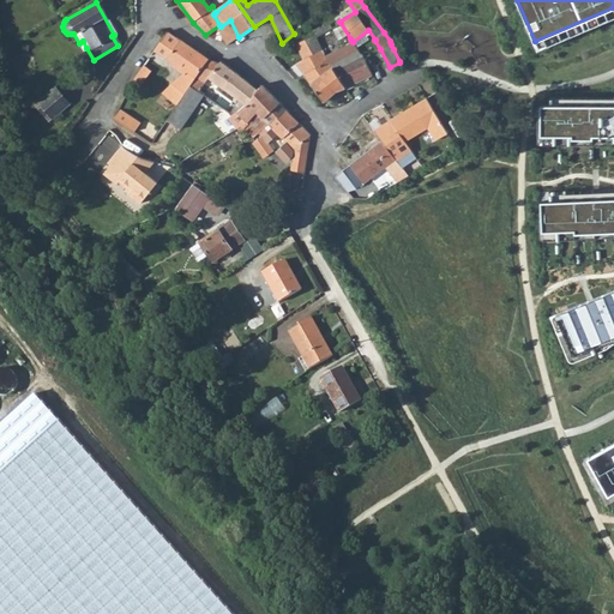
[(239,37),(230,20),(221,26),(229,43),(239,37)]
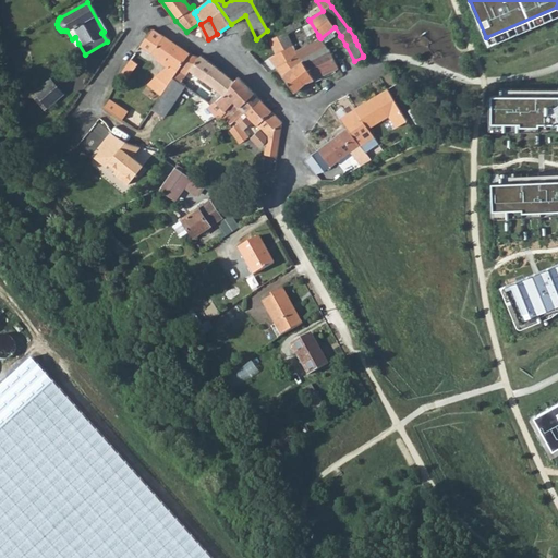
[(140,45),(169,62),(148,83),(162,93),(174,75),(179,68),(181,64),(190,53),(152,28),(140,45)]
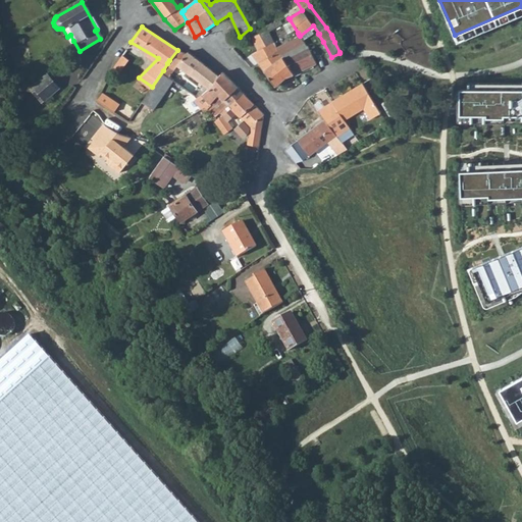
[(294,73),(282,56),(278,52),(269,31),(268,30),(251,36),(258,51),(252,54),(274,87),(276,86),(286,77),(294,73)]
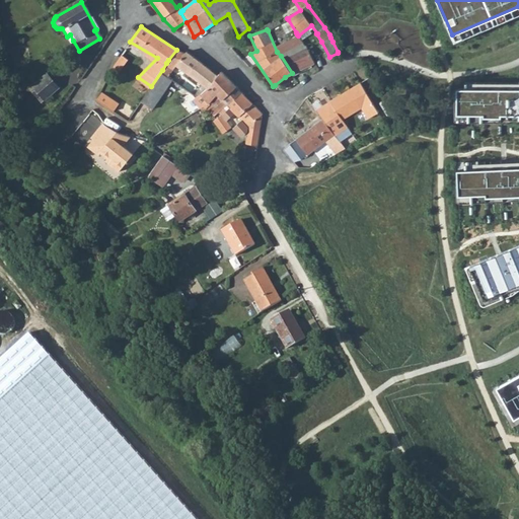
[(292,73),(314,63),(298,35),(297,34),(275,48),(277,52),(281,56),(292,73)]
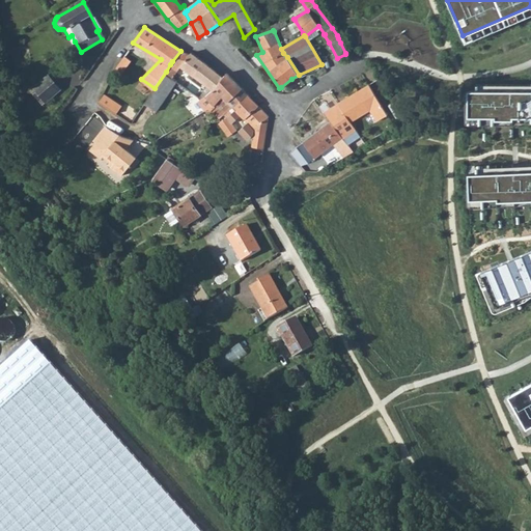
[(223,77),(192,53),(180,51),(172,61),(180,65),(212,88),(223,77)]
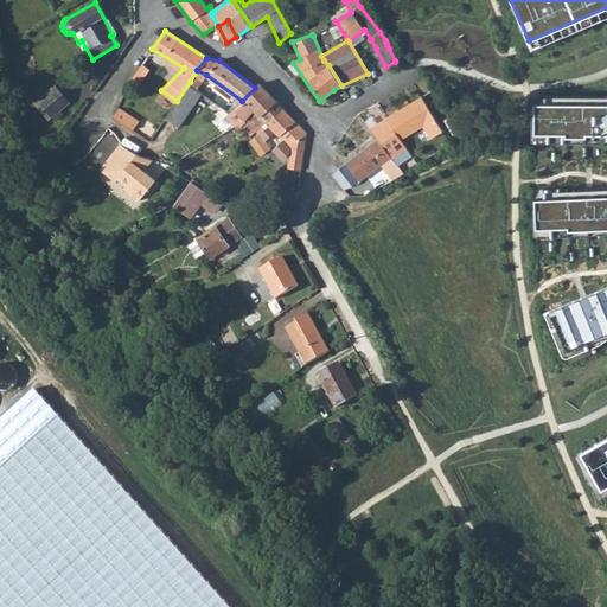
[(136,87),(149,70),(141,63),(129,78),(128,82),(136,87)]
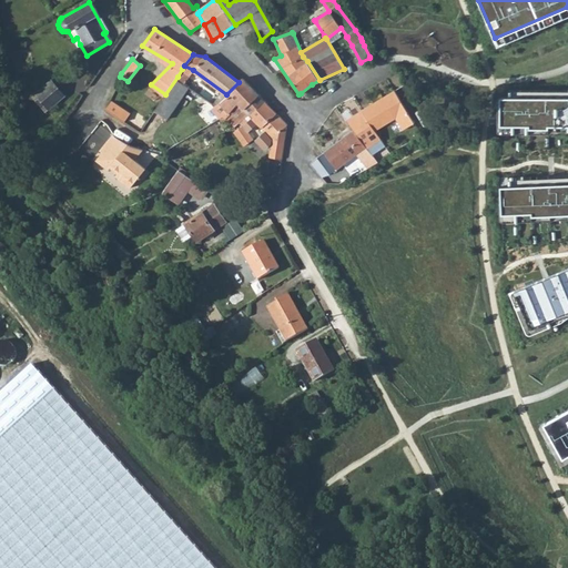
[(191,75),(193,70),(184,66),(182,69),(191,75)]
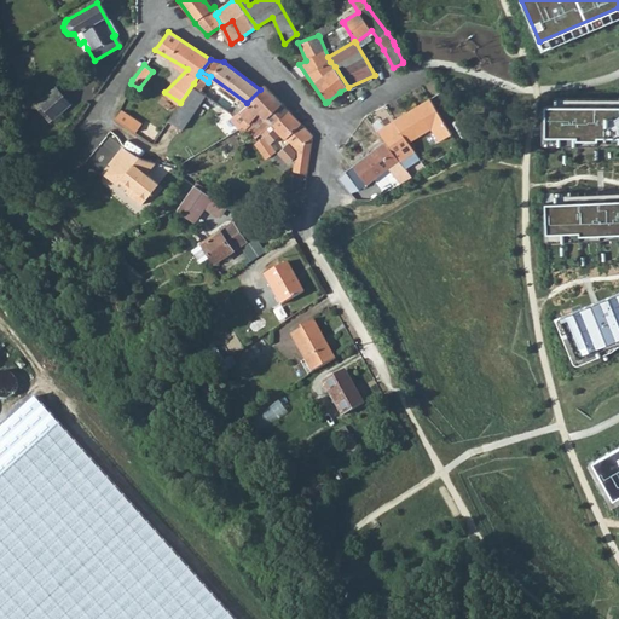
[(194,84),(202,91),(209,82),(208,82),(198,75),(194,84)]
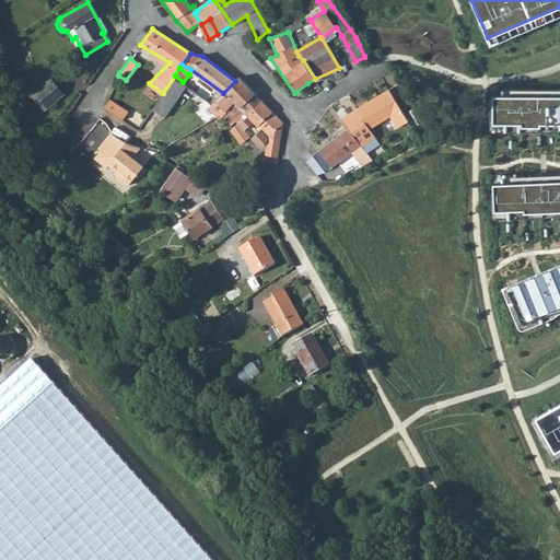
[(217,101),(226,111),(235,102),(246,113),(260,98),(238,77),(235,81),(223,93),(217,101)]
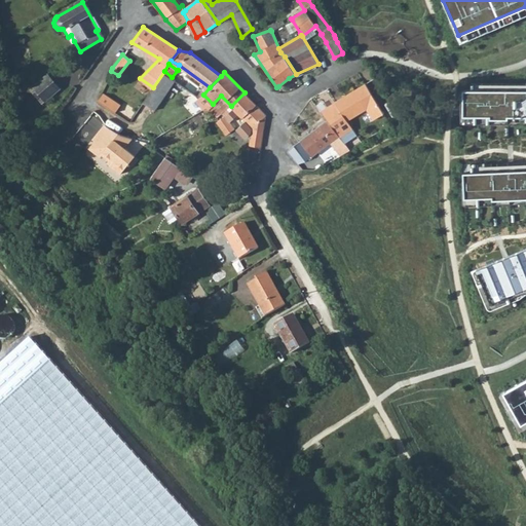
[(45,105),(62,90),(48,75),(32,88),(45,105)]
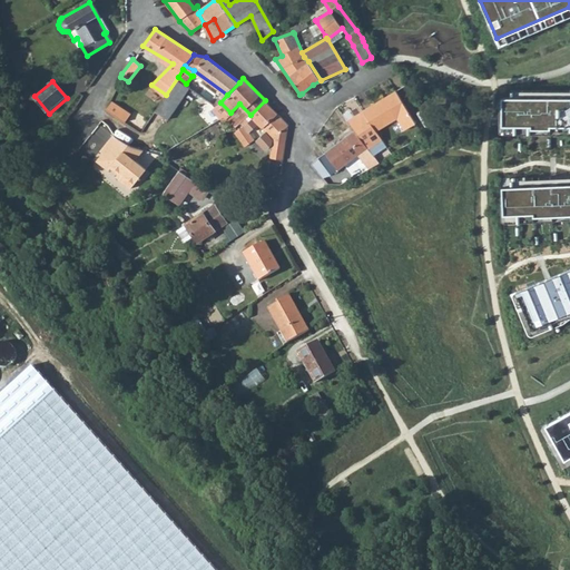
[(414,124),(396,90),(361,110),(375,131),(397,118),(404,129),(414,124)]
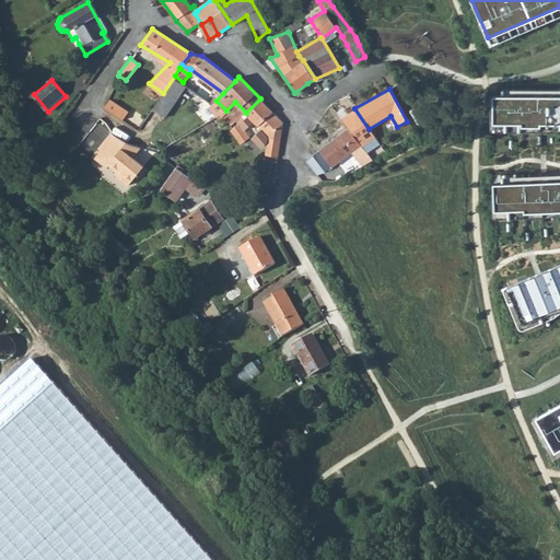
[(559,94),(493,94),(493,123),(522,123),(522,126),(541,126),(541,124),(559,123),(559,94)]
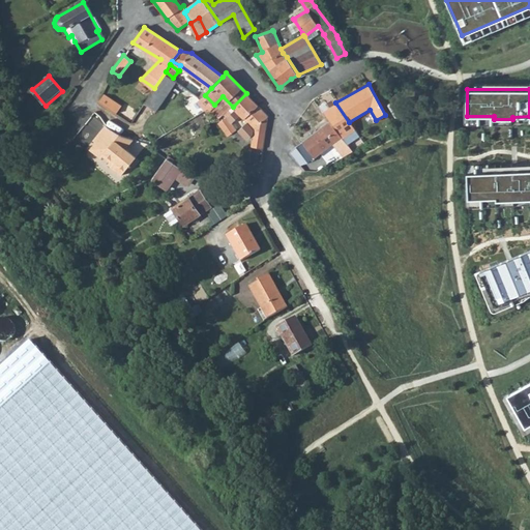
[(235,109),(254,129),(251,147),(263,148),(267,118),(268,116),(252,99),(248,96),(246,93),(233,107),(223,96),(214,105),(216,107),(210,111),(214,115),(217,112),(222,117),(232,108),(234,110),(235,109)]
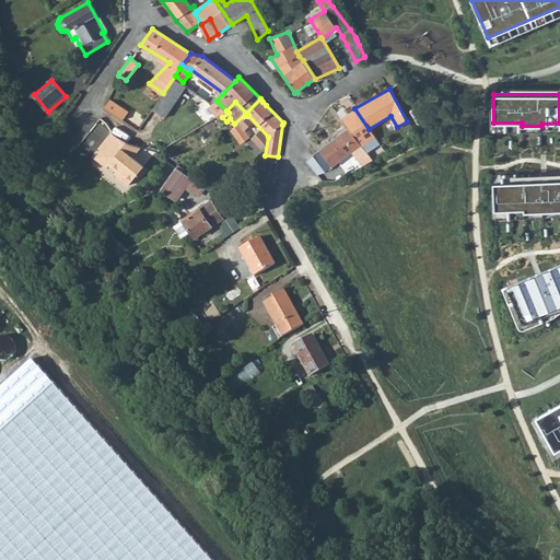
[(103,104),(102,107),(116,116),(120,108),(106,100),(103,104)]
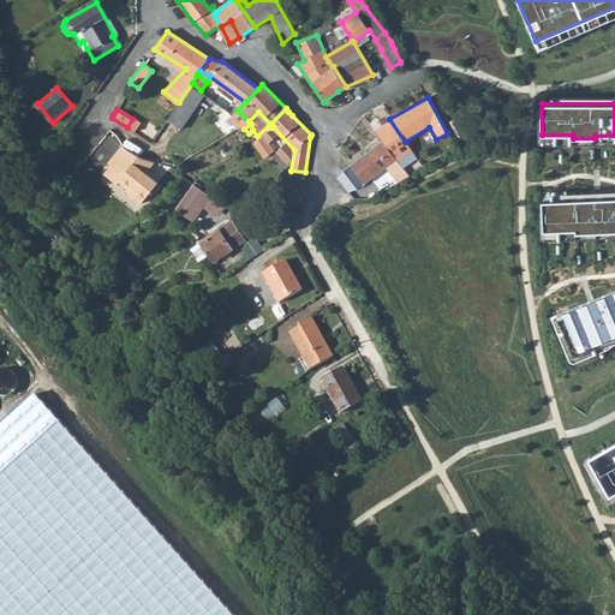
[(389,119),(374,129),(382,141),(401,165),(416,157),(405,142),(389,119)]
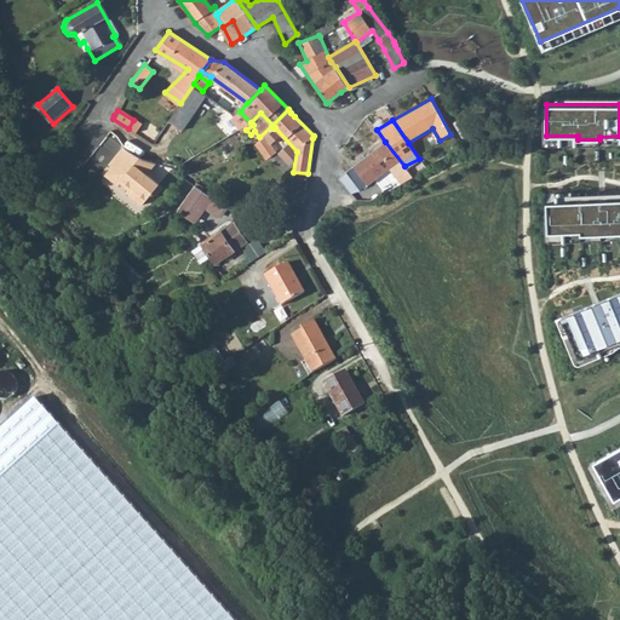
[(267,138),(256,145),(267,160),(276,153),(267,138)]
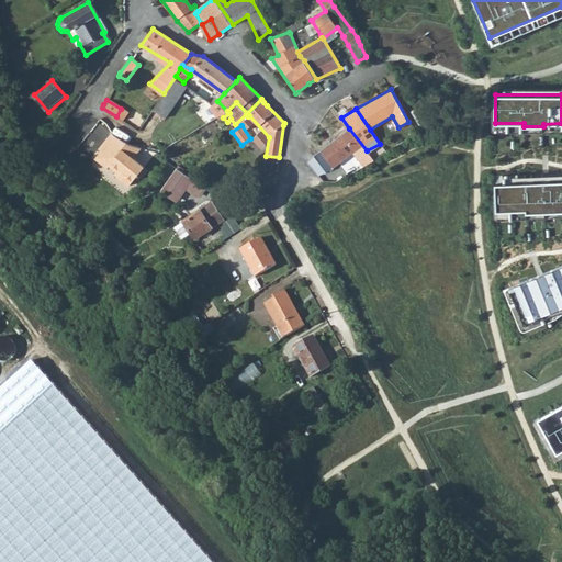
[(349,128),(315,156),(326,170),(327,172),(352,153),(358,160),(344,170),(348,177),(373,160),(349,128)]
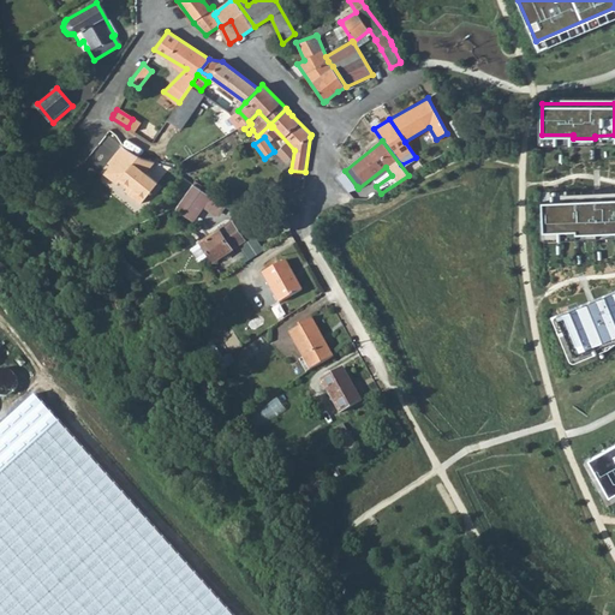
[(126,147),(123,143),(113,155),(115,157),(105,171),(117,181),(119,178),(127,185),(125,187),(141,201),(157,180),(147,171),(155,161),(147,159),(143,157),(142,157),(141,156),(126,147)]
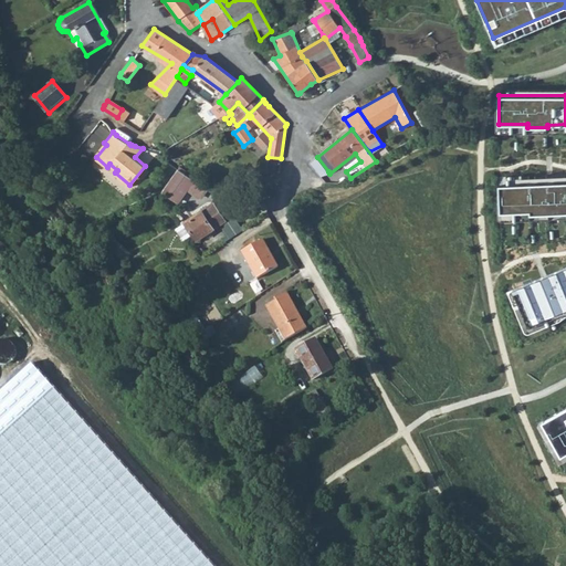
[(328,171),(317,157),(310,165),(322,178),(328,171)]
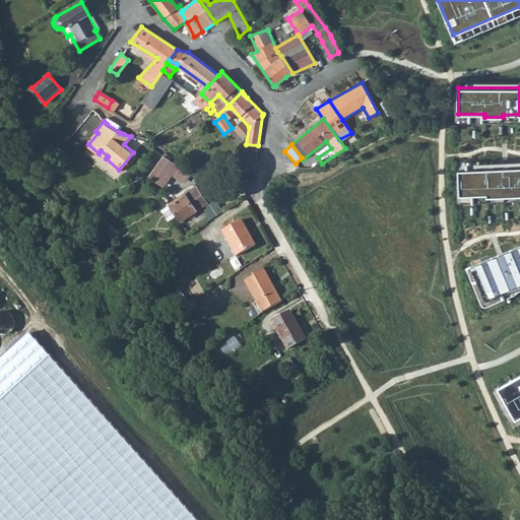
[(189,172),(166,154),(152,174),(151,175),(165,184),(173,173),(183,180),(189,172)]
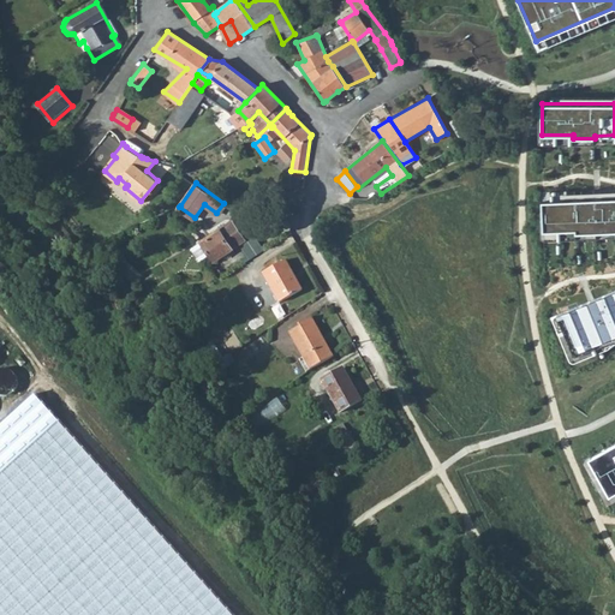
[(614,197),(542,201),(543,232),(575,231),(575,233),(614,232),(614,197)]
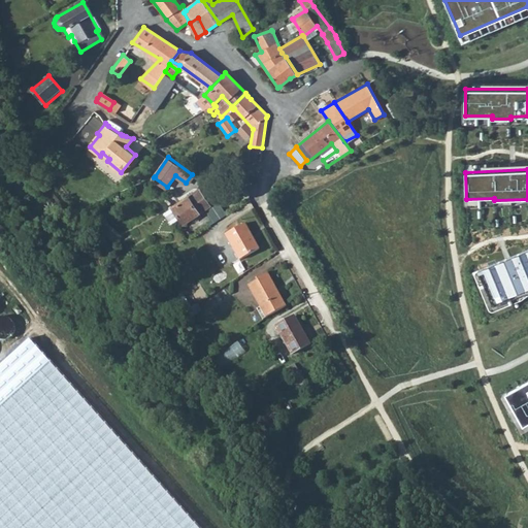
[(183,222),(210,204),(199,189),(172,206),(183,222)]
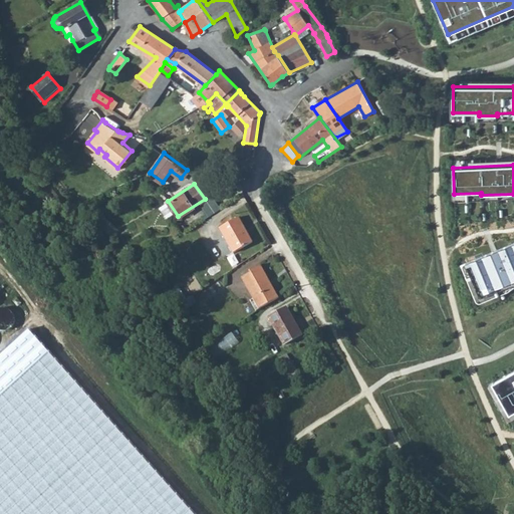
[(99,225),(114,236),(119,229),(104,218),(99,225)]
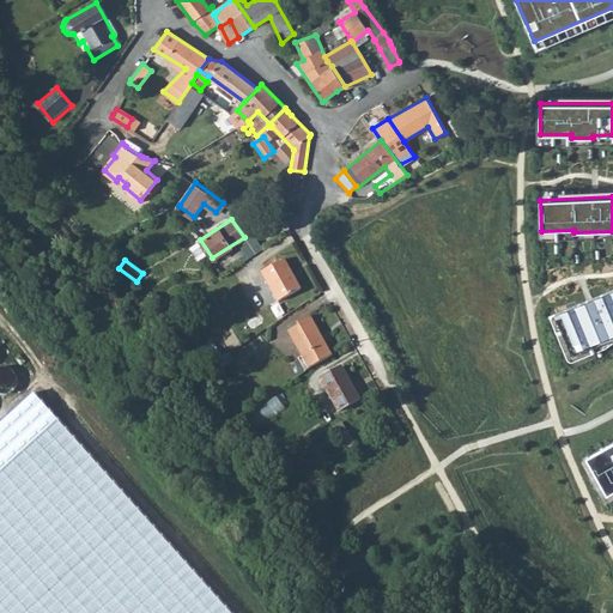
[(280,303),(303,291),(285,261),(263,274),(280,303)]
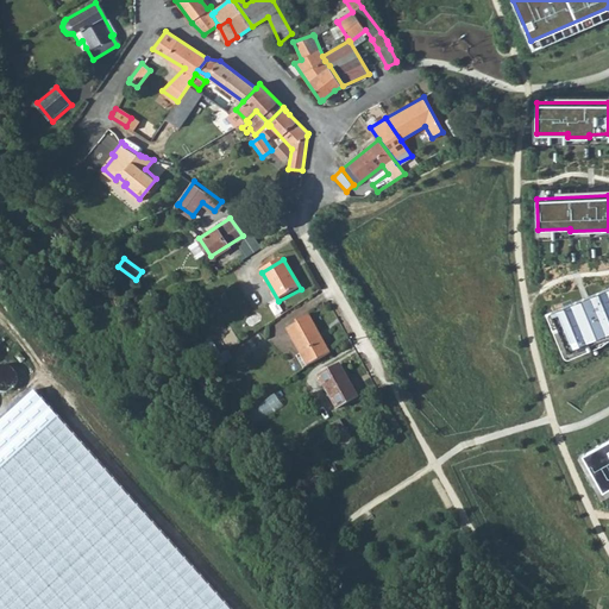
[(608,287),(552,311),(569,352),(608,336),(608,332),(608,331),(608,287)]
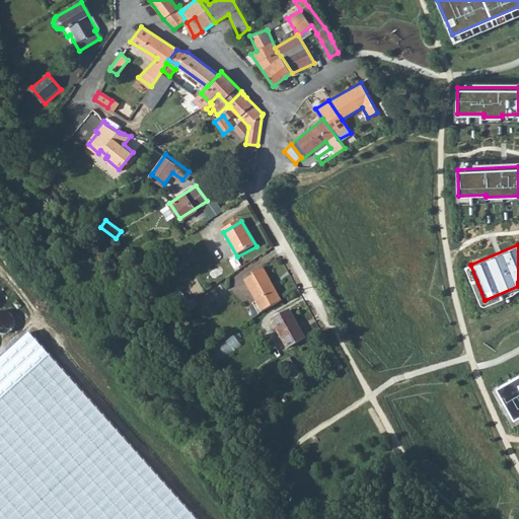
[(282,299),(264,267),(253,273),(253,275),(245,279),(265,312),(282,299)]
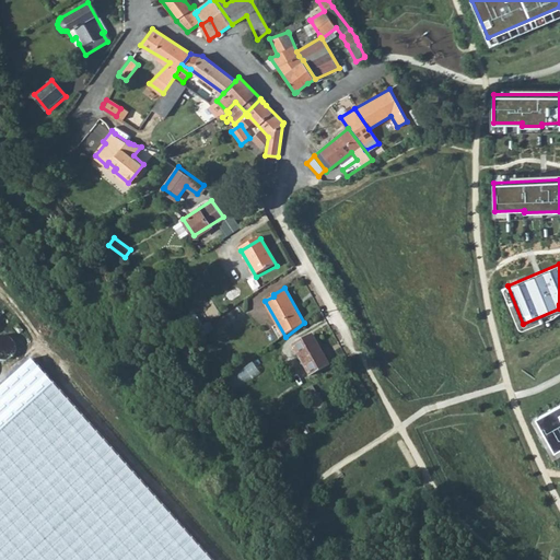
[(312,376),(330,365),(314,335),(294,347),(312,376)]
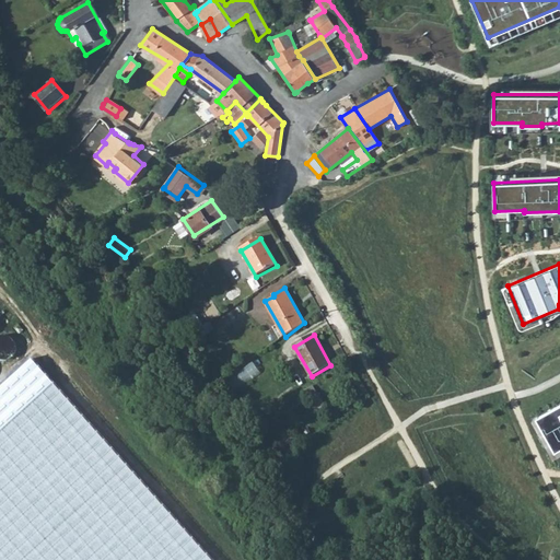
[(0,336),(0,354),(13,356),(15,338),(0,336)]
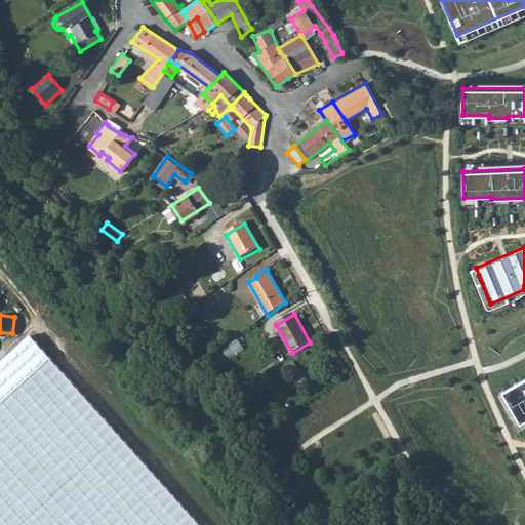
[(200,524),(30,336),(0,363),(0,524),(200,524)]
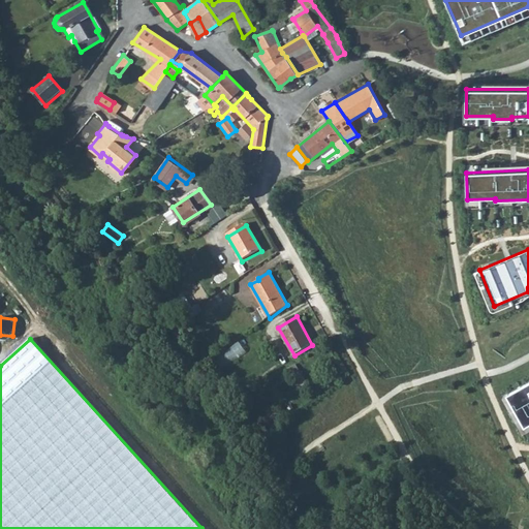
[(218,353),(223,364),(247,353),(242,342),(218,353)]
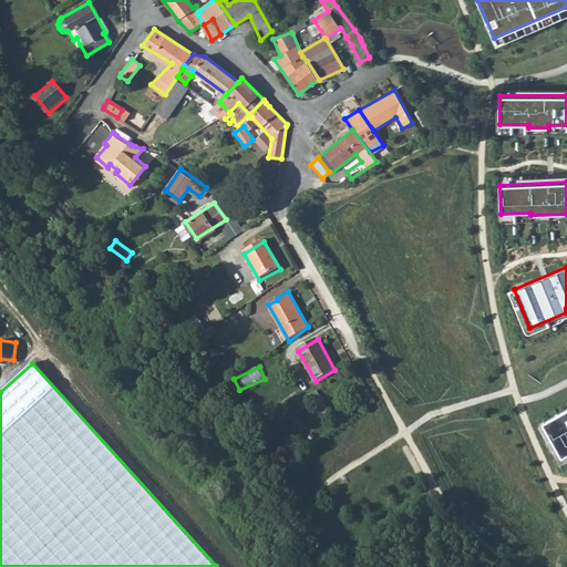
[(318,418),(328,412),(316,392),(307,398),(318,418)]
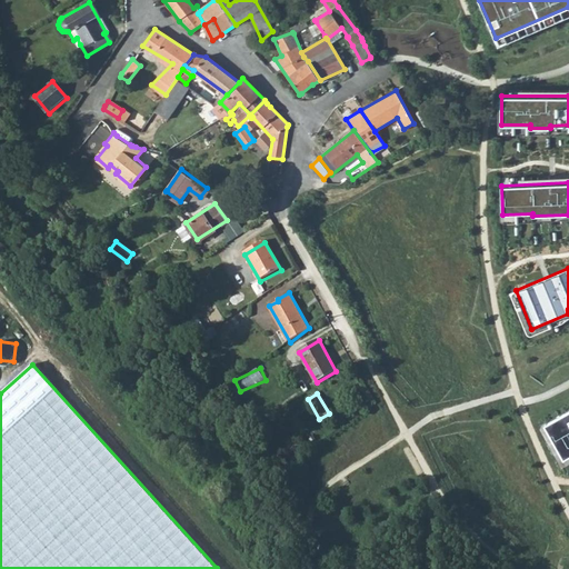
[(568,451),(568,407),(538,425),(558,458),(568,451)]
